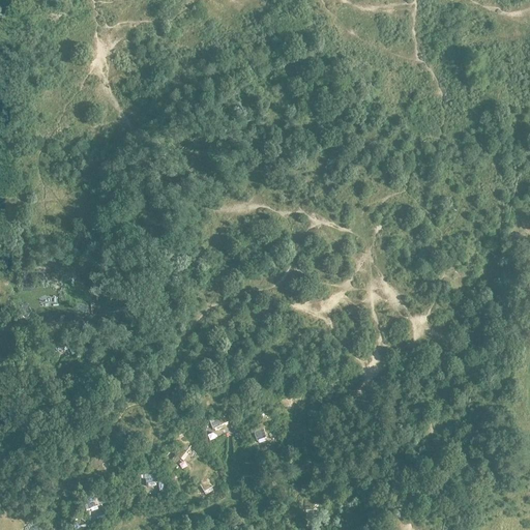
[(121,344),(129,340),(125,331),(117,335),(121,344)]
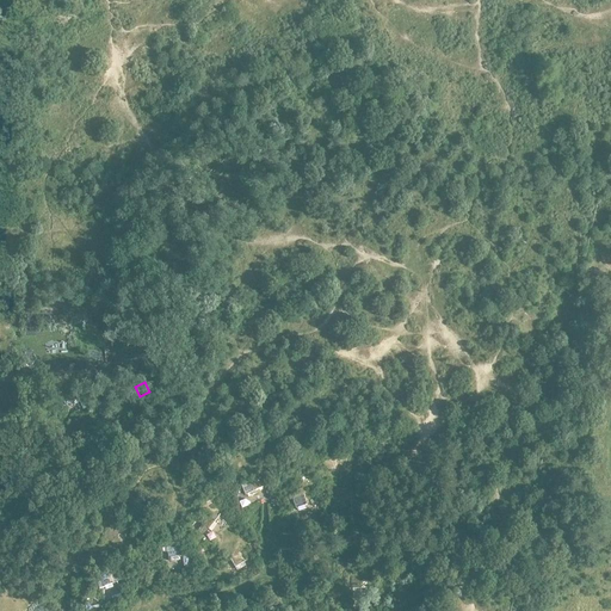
[(71,402),(80,397),(76,388),(66,393),(71,402)]
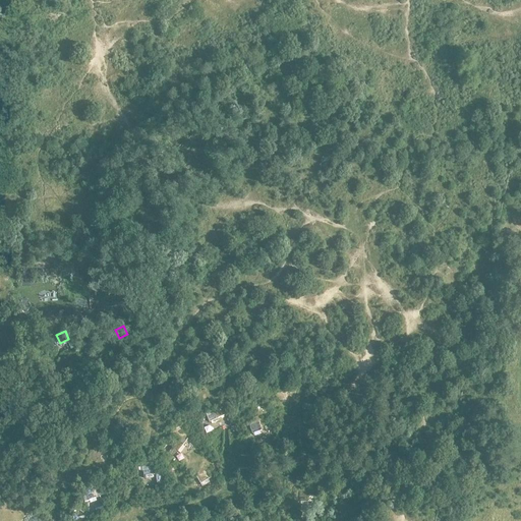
[(216,419),(222,416),(218,408),(206,414),(210,422),(211,421),(212,424),(217,422),(216,419)]
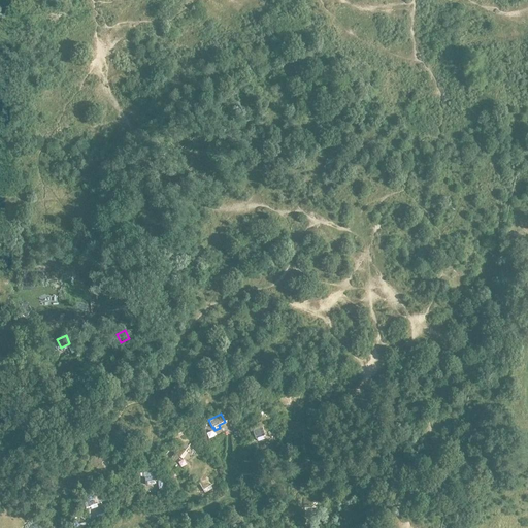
[(265,436),(262,427),(249,432),(251,436),(255,435),(256,439),(257,439),(258,441),(259,442),(265,440),(264,437),(265,436)]
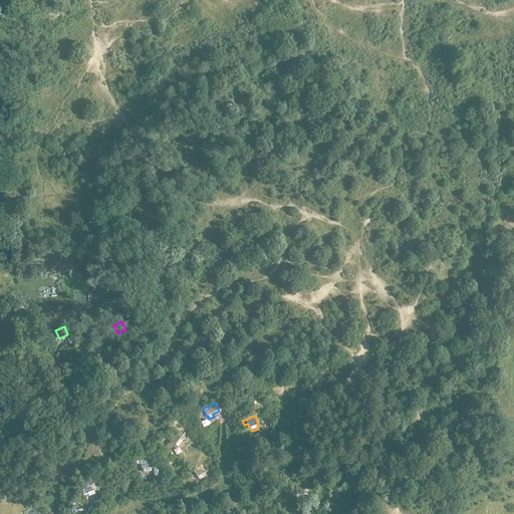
[(175,432),(169,440),(176,445),(182,437),(175,432)]
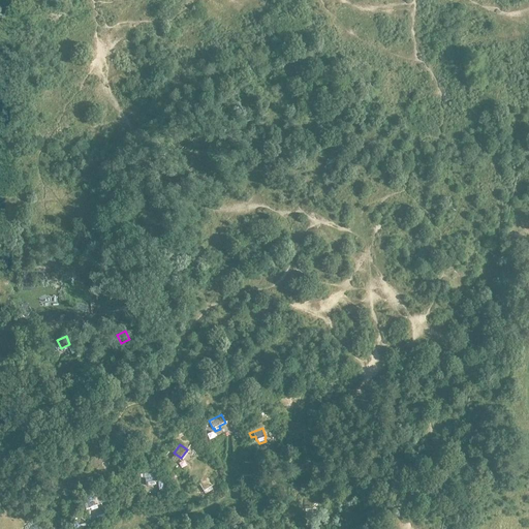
[(299,465),(301,471),(305,470),(303,464),(311,461),(307,449),(294,455),(298,465),(299,465)]
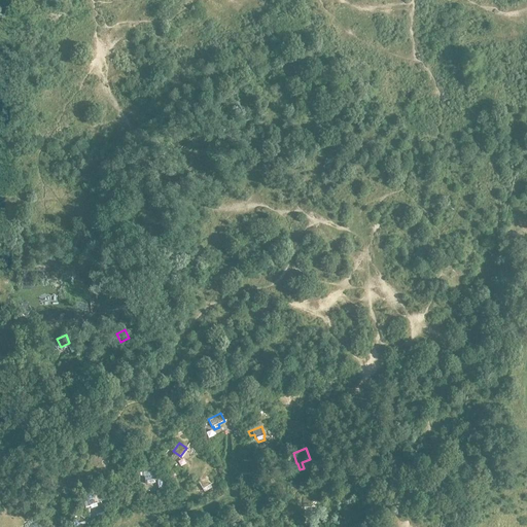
[(145,481),(156,480),(155,468),(144,469),(145,481)]
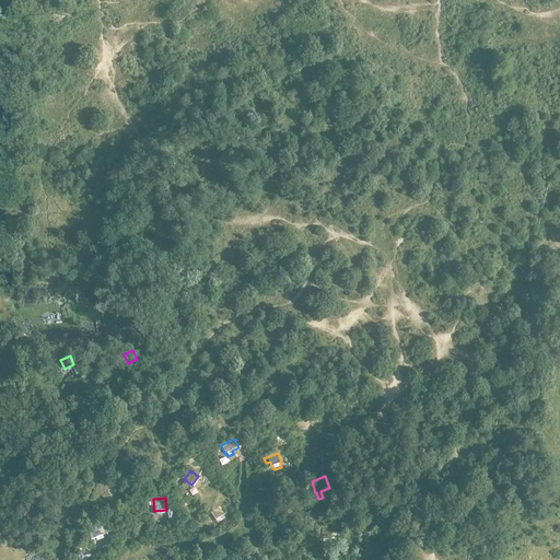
[(211,512),(216,520),(217,520),(219,522),(224,518),(222,515),(228,513),(223,504),(211,512)]
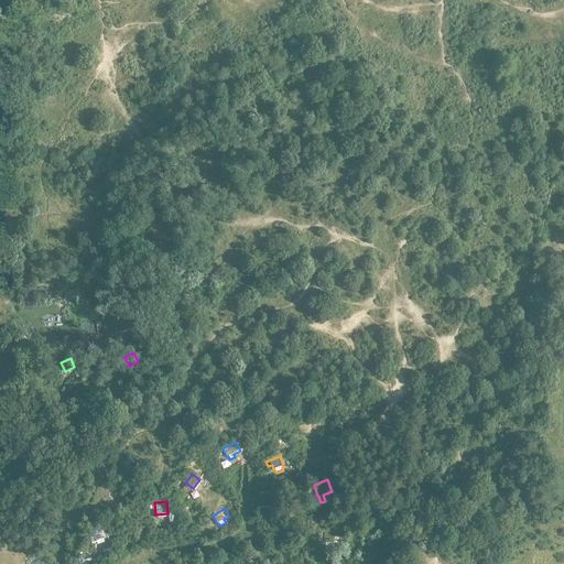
[(95,541),(106,538),(102,528),(91,531),(95,541)]
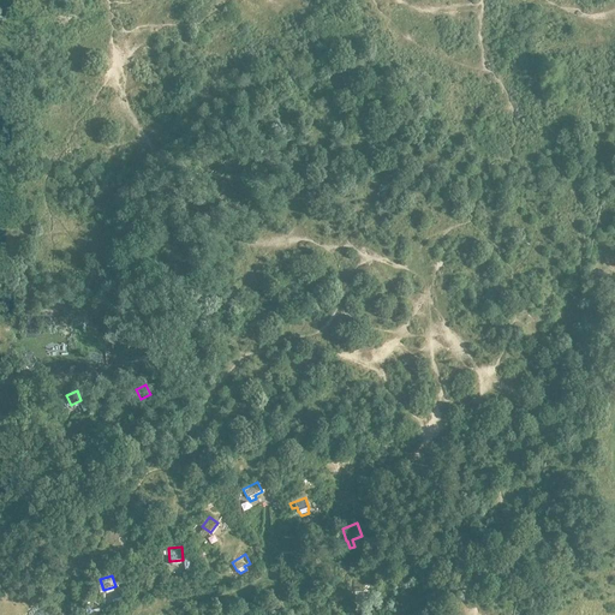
[(354,580),(354,592),(365,592),(365,580),(354,580)]
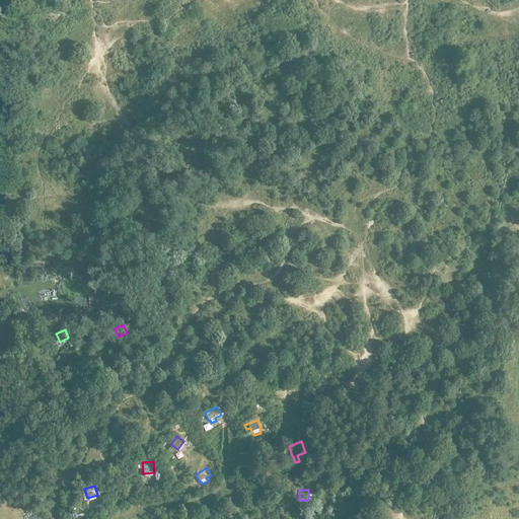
All buildings are outlined.
